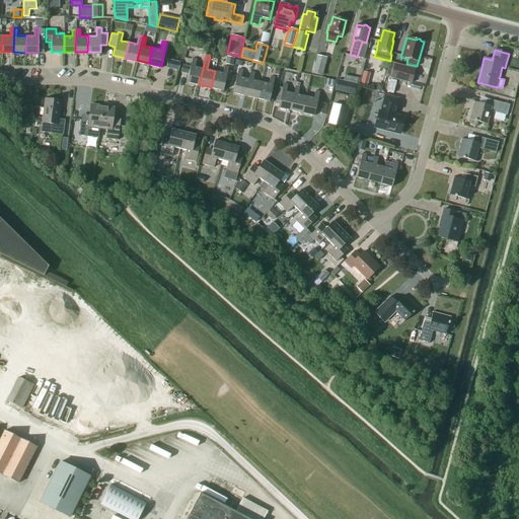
[(317,55),(312,74),(323,76),(327,58),(317,55)]
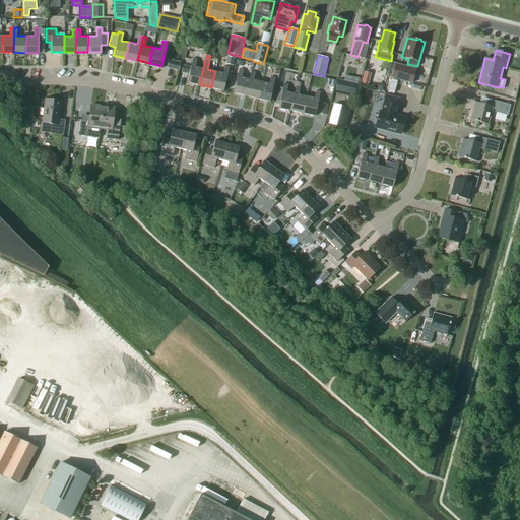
[(236,58),(228,57),(226,64),(234,66),(236,58)]
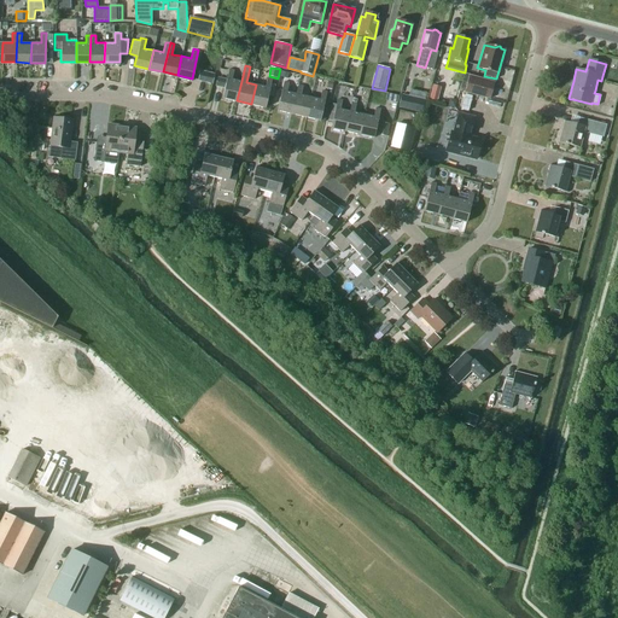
[(237,100),(242,81),(233,80),(234,70),(229,69),(229,70),(227,80),(225,88),(223,98),(237,100)]
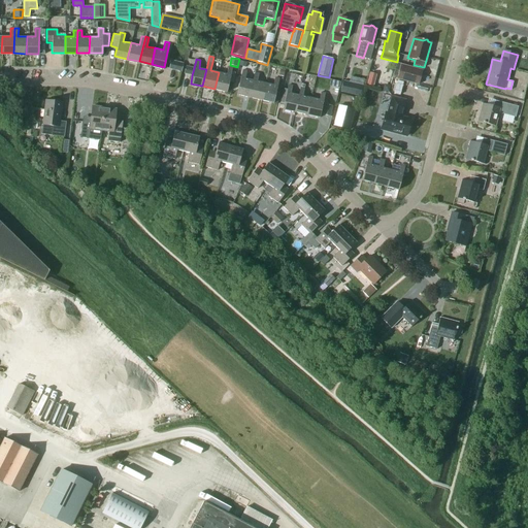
[(182,72),(183,63),(170,60),(169,69),(182,72)]
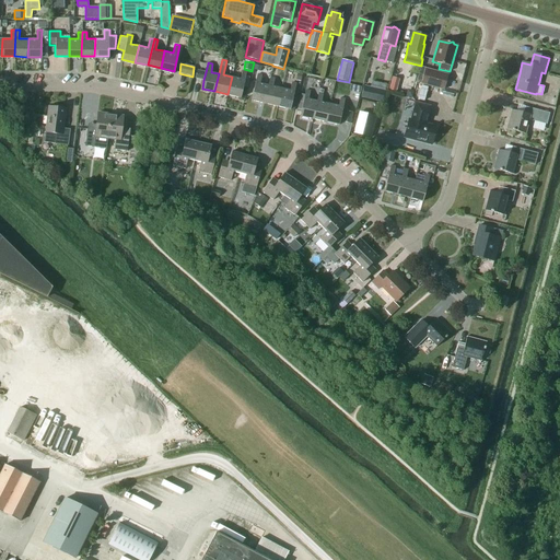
[(448,74),(424,68),(420,83),(444,90),(448,76),(448,74)]
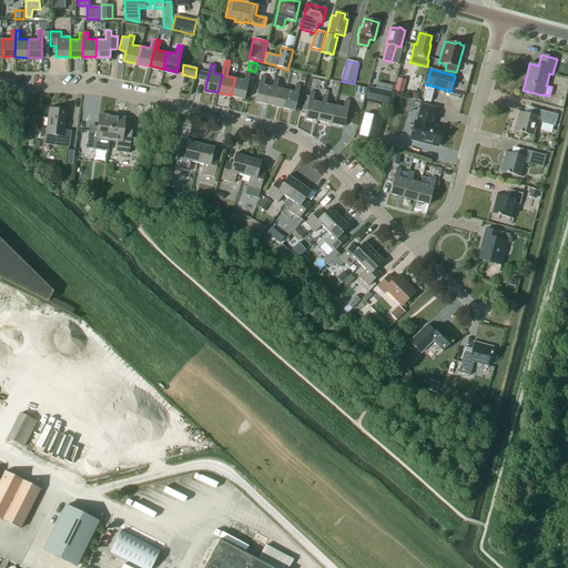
[(206,81),(209,73),(200,71),(198,79),(206,81)]
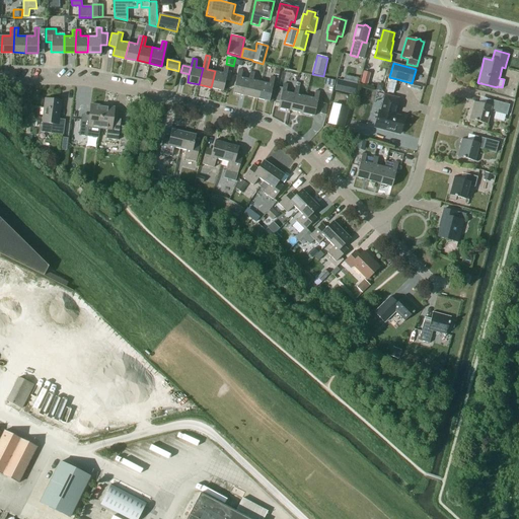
[(223,73),(215,71),(211,87),(223,89),(228,66),(224,65),(223,73)]
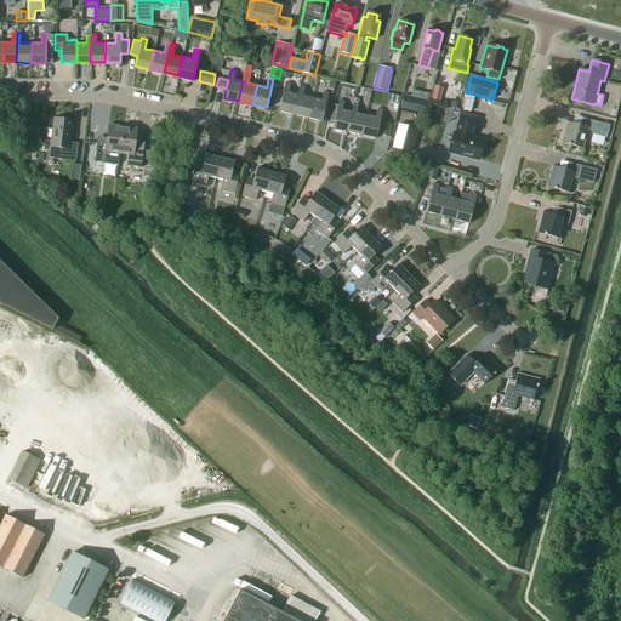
[(279,110),(294,113),(298,93),(289,92),(291,83),(285,81),(279,110)]
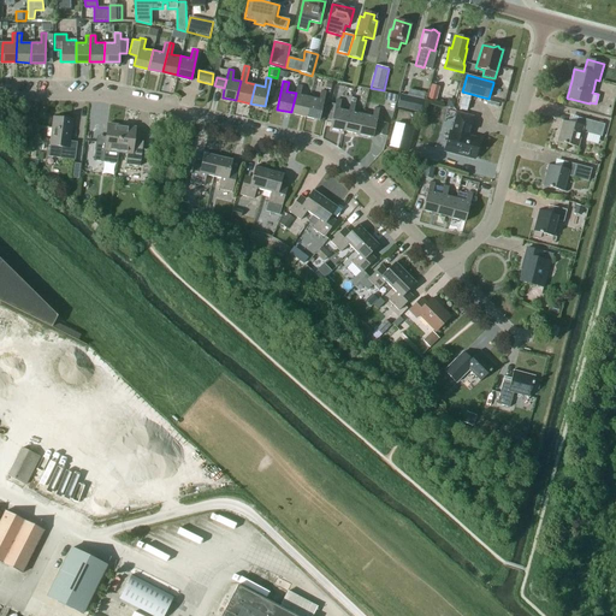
[(297,84),(296,93),(291,112),(306,116),(311,96),(301,94),(302,86),(297,84)]
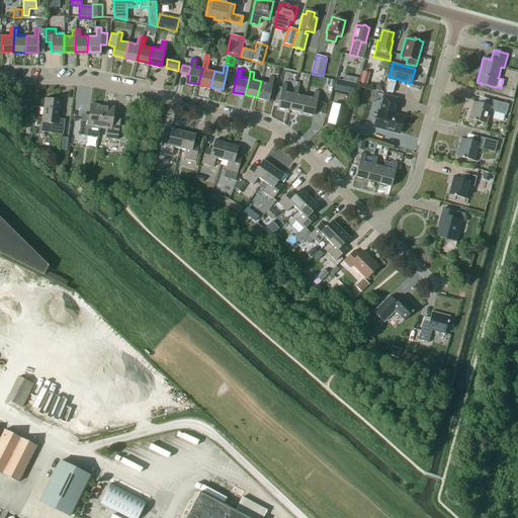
[(366,85),(369,73),(363,72),(360,83),(366,85)]
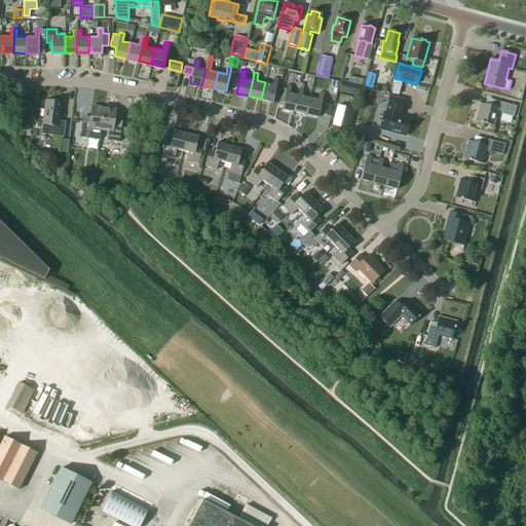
[(273,83),(265,82),(261,99),(273,102),(278,77),(274,76),(273,83)]
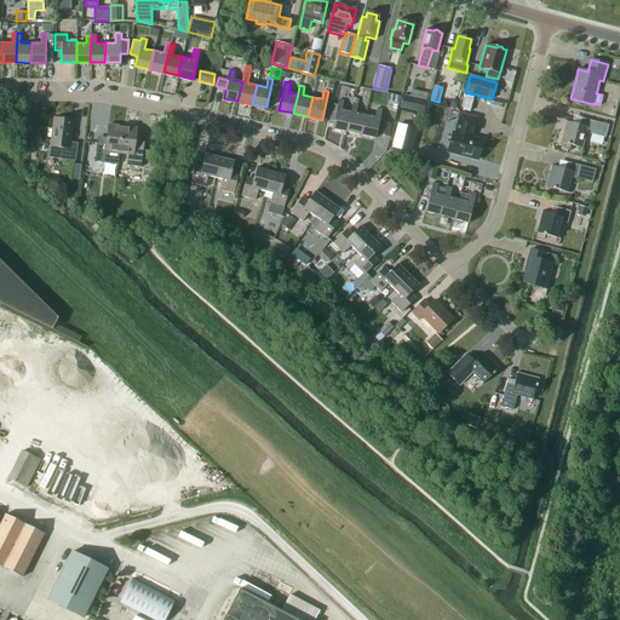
[(425,101),(403,96),(402,95),(400,108),(423,113),(425,101)]
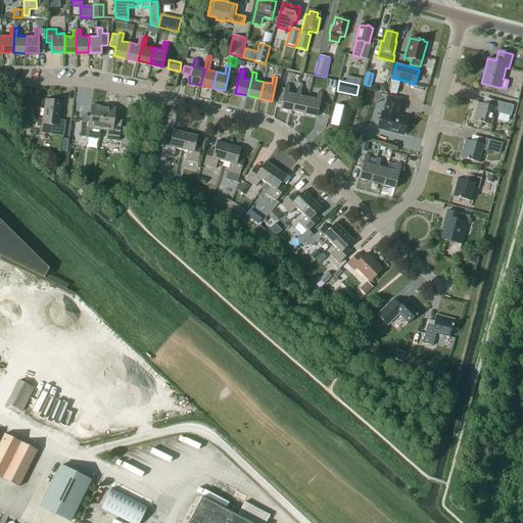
[(297,94),(296,94),(288,92),(290,84),(286,83),(285,89),(281,88),(279,95),(283,96),(281,106),(293,109),(297,94)]
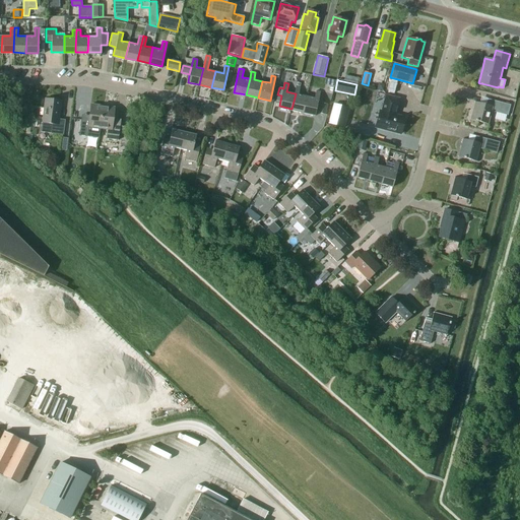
[(291,109),(304,111),(307,95),(300,93),(301,85),(297,84),(295,93),(296,93),(291,109)]
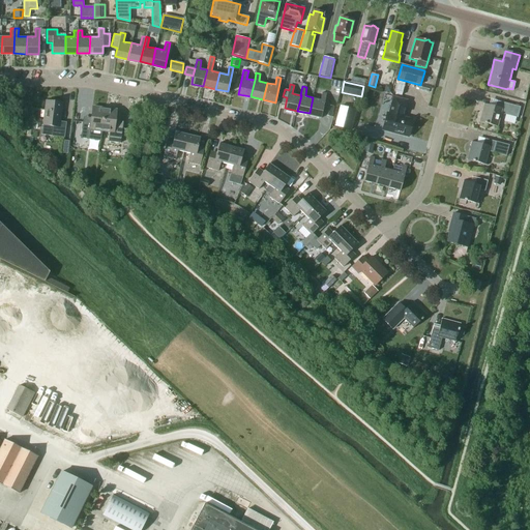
[(313,97),(310,113),(322,116),(327,92),(323,91),(321,98),(313,97)]
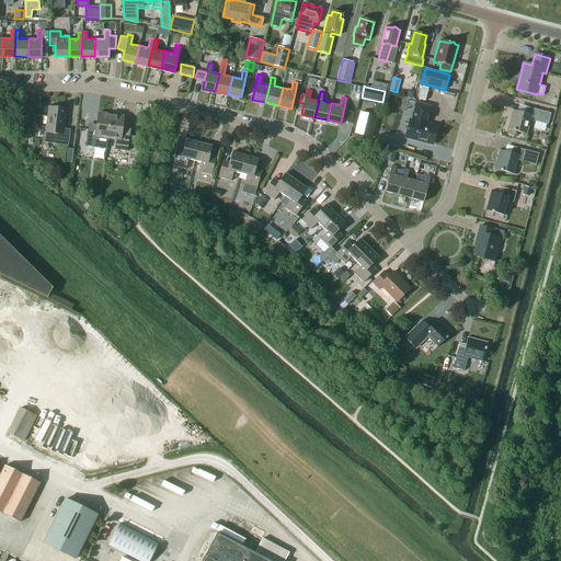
[(404,137),(433,145),(437,127),(426,125),(431,106),(416,102),(411,121),(410,119),(404,137)]
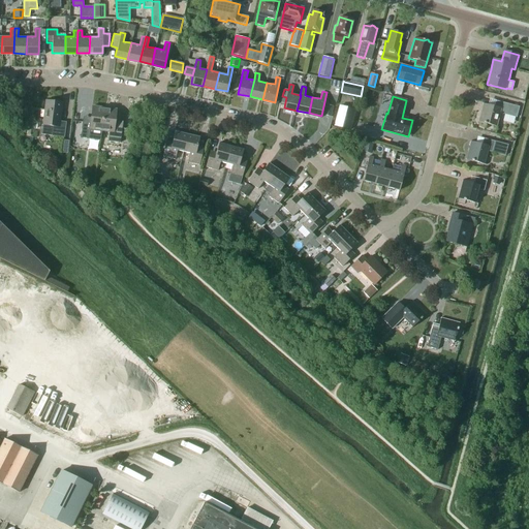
[(42,125),(42,130),(52,132),(52,135),(64,137),(66,123),(59,122),(62,102),(45,100),(42,125)]
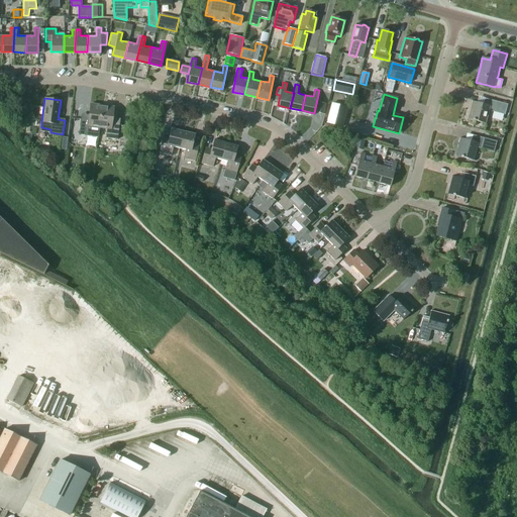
[(493,112),(493,111),(505,115),(508,104),(485,98),(483,104),(472,101),(467,119),(485,123),(489,110),(493,112)]
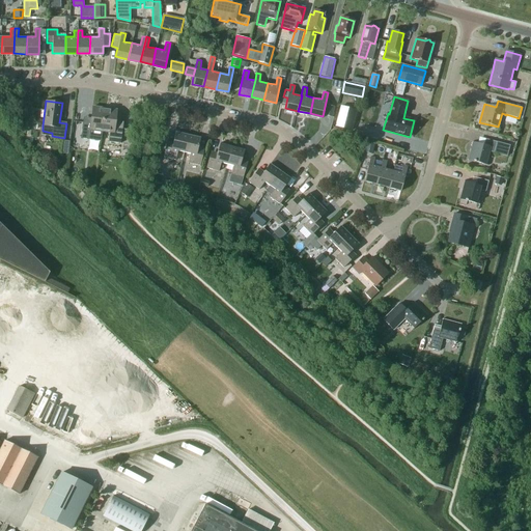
[(334,107),(328,106),(326,115),(332,117),(334,107)]
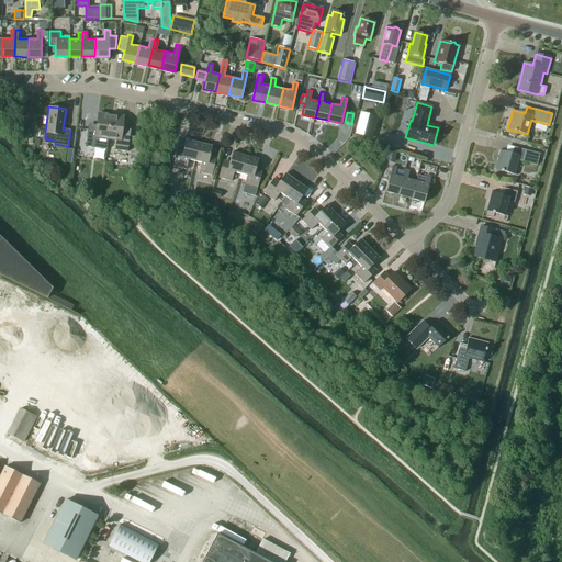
[(361,112),(360,113),(355,134),(357,135),(372,138),(374,127),(378,116),(361,112)]
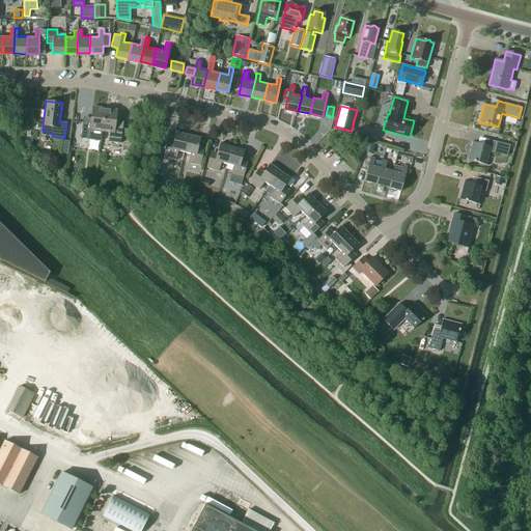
[(95,130),(102,131),(105,109),(92,107),(91,118),(84,117),(81,139),(93,140),(95,130)]
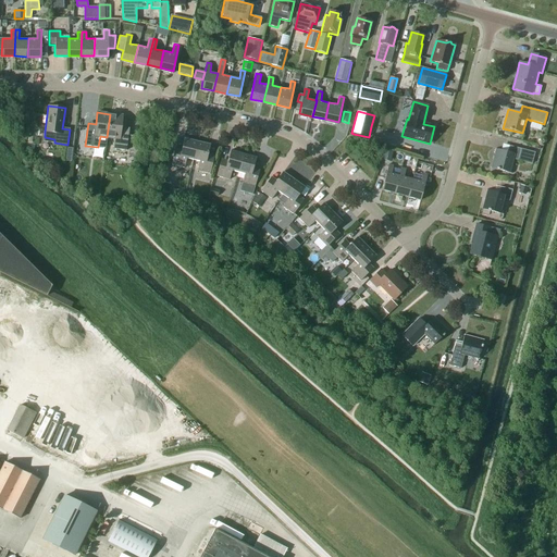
[(123,115),(110,114),(107,137),(115,138),(113,149),(126,150),(128,134),(121,133),(123,115)]
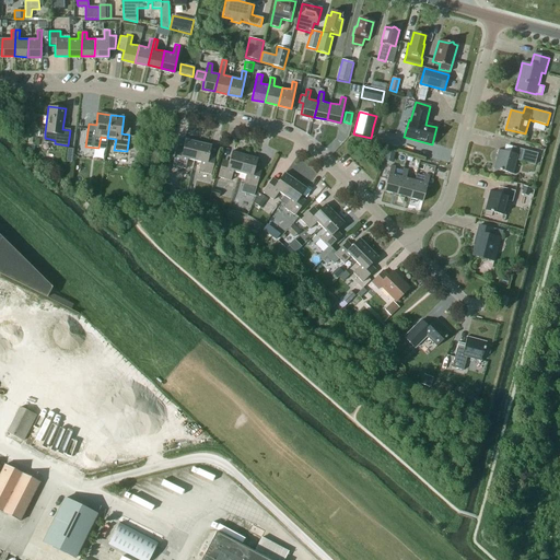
[(188,160),(194,161),(198,142),(185,139),(182,154),(175,153),(173,166),(186,168),(188,160)]
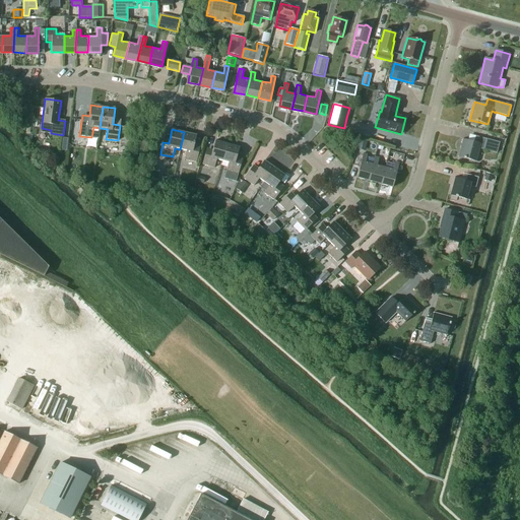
[(196,134),(184,132),(180,149),(186,151),(184,159),(196,163),(199,149),(193,148),(196,134)]
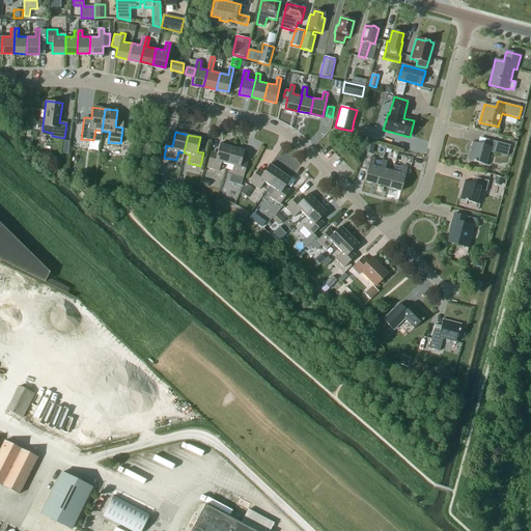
[(490,151),(494,152),(507,157),(510,145),(485,139),(484,145),(472,142),(468,160),(485,165),(490,151)]
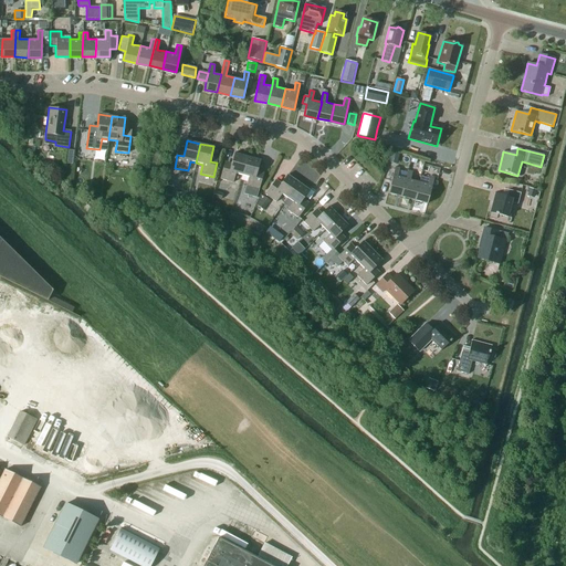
[(74,152),(66,150),(65,164),(72,165),(74,152)]
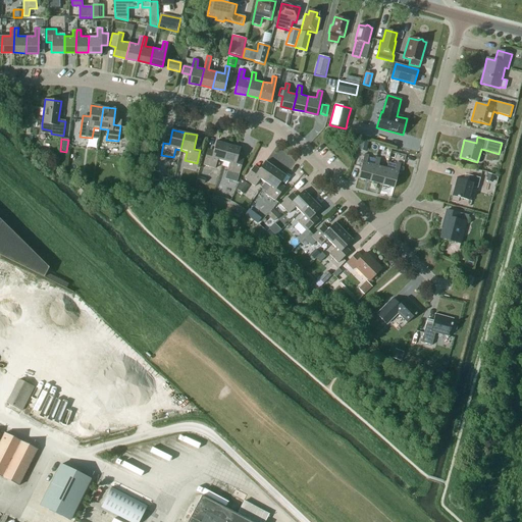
[(362,139),(359,151),(367,153),(370,141),(362,139)]
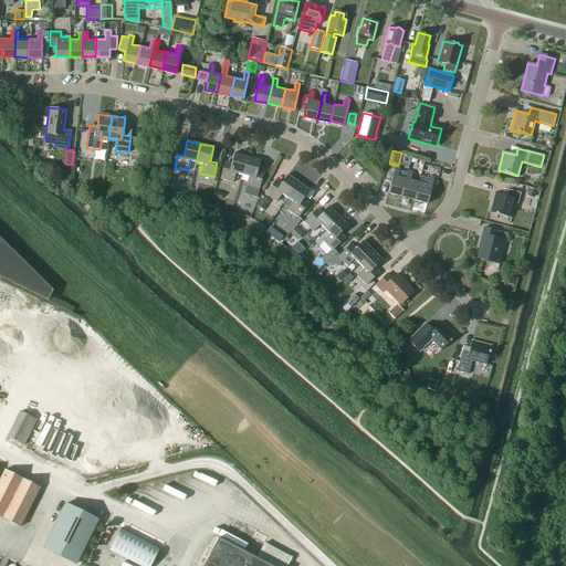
[(236,173),(241,175),(247,156),(234,153),(230,167),(223,166),(220,179),(232,182),(236,173)]
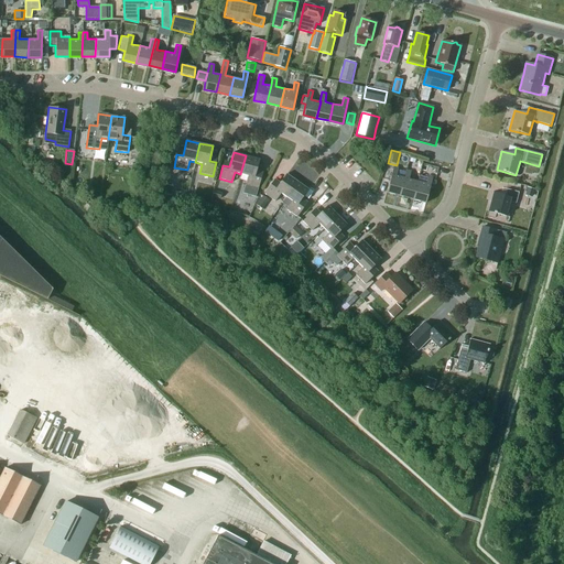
[(260,160),(246,155),(240,174),(247,175),(245,185),(242,194),(256,197),(257,190),(261,176),(256,174),(260,160)]
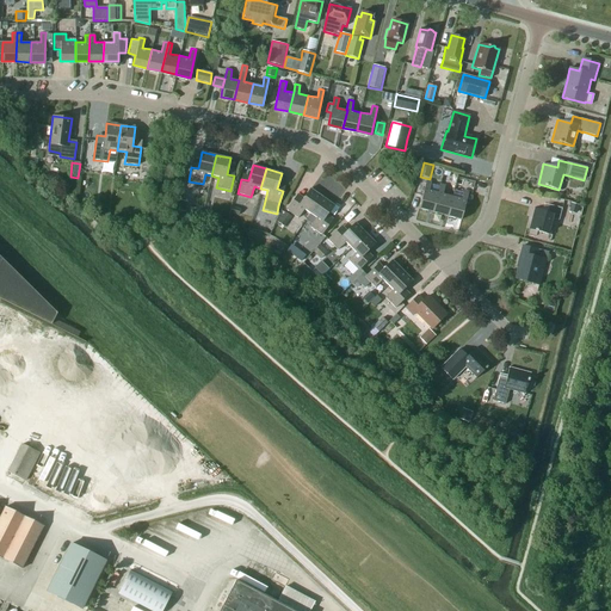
[(418,209),(432,213),(438,195),(427,191),(430,181),(426,180),(418,209)]
